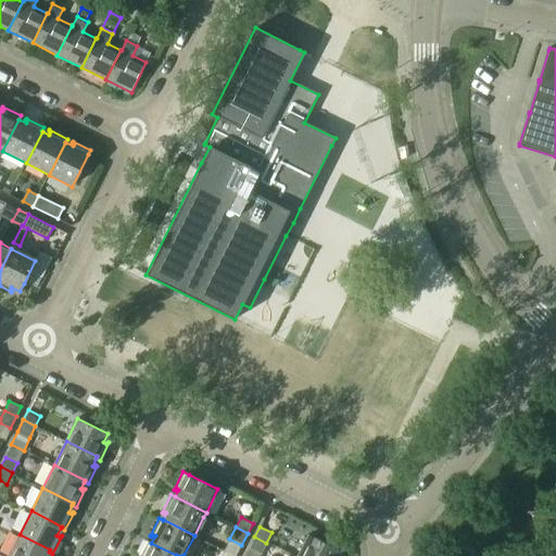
[(20,534),(8,555),(46,555),(49,552),(50,550),(20,534)]
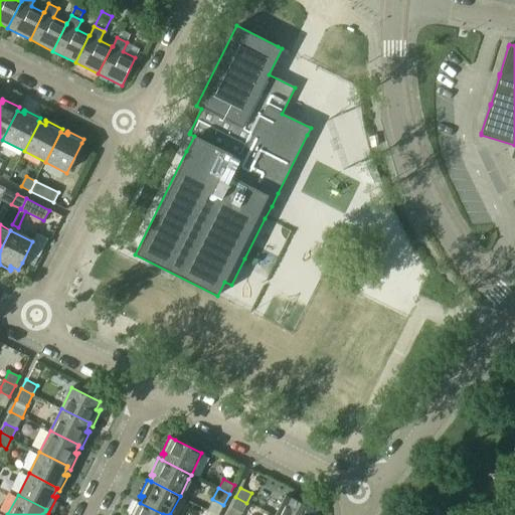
[(286,495),(275,514),(311,514),(314,510),(286,495)]
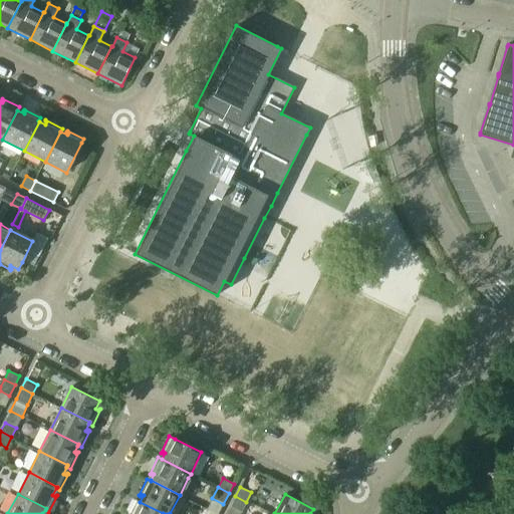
[(246,502),(235,496),(230,507),(241,512),(246,502)]
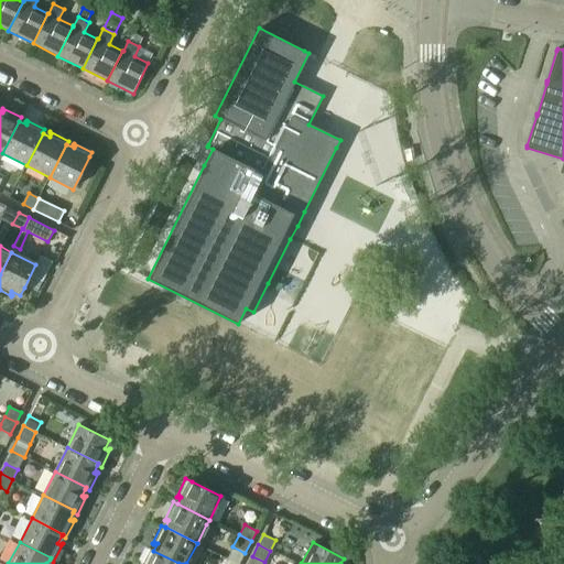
[(150,549),(141,563),(179,563),(153,551),(150,549)]
